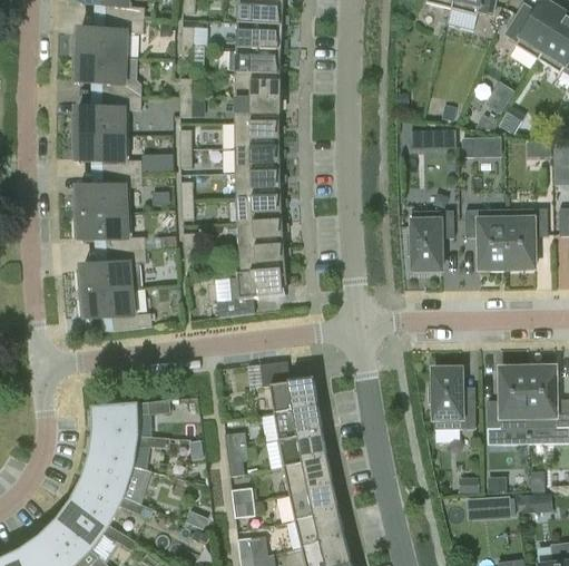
[(104,16),(144,18),(145,6),(131,5),(131,0),(80,0),(80,1),(105,3),(104,16)]
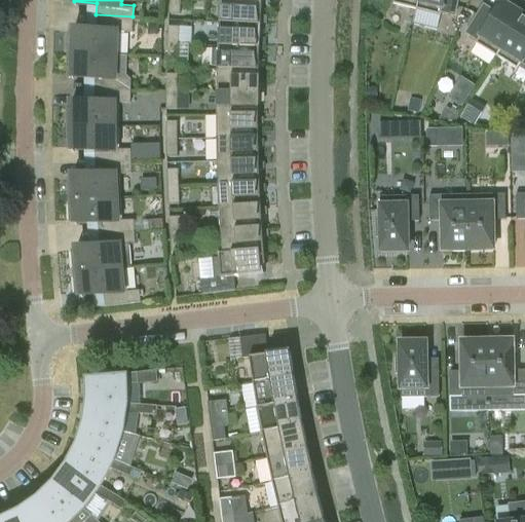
[(170,0),(169,10),(180,10),(180,0),(170,0)]
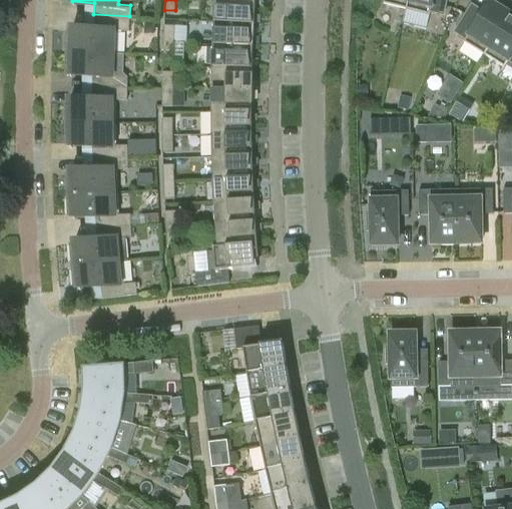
[(213,19),(253,21),(256,0),(214,0),(213,19)]
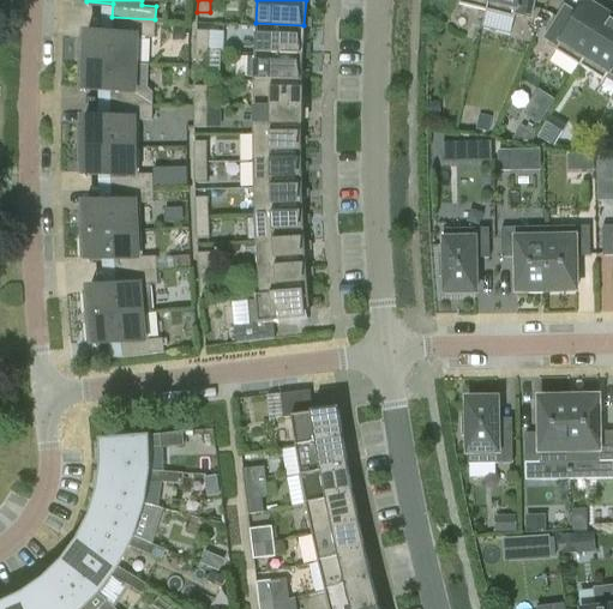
[(514,14),(515,10),(529,13),(533,0),(487,0),(486,7),(514,14)]
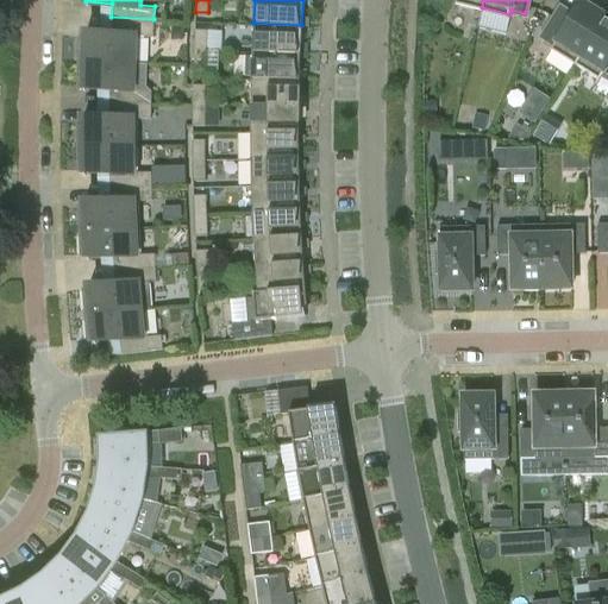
[(552,43),(550,46),(574,62),(606,10),(591,0),(589,4),(583,0),(578,0),(572,11),(559,2),(539,35),(552,43)]
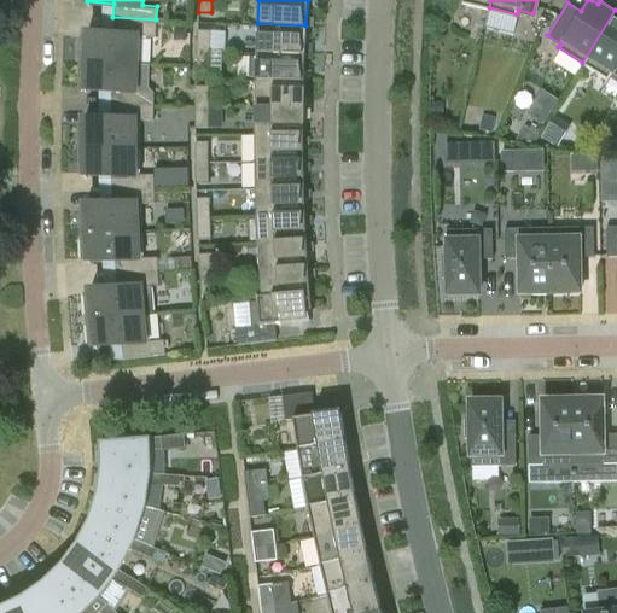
[(616,10),(615,10),(582,63),(606,77),(610,74),(616,79),(616,10)]
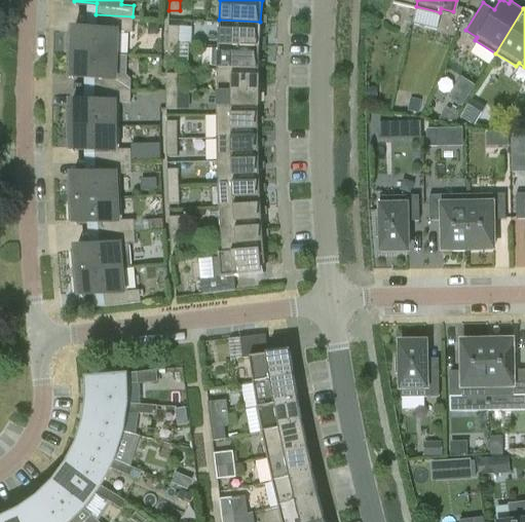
[(68,50),(115,51),(116,28),(133,29),(133,16),(96,14),(95,27),(73,27),(73,30),(69,29),(68,50)]
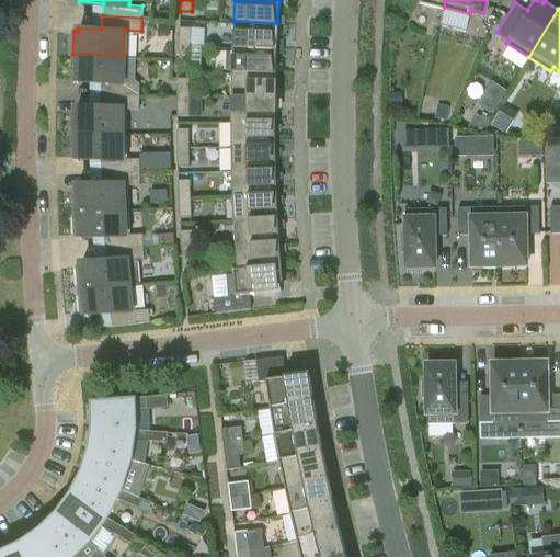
[(232,45),(276,47),(277,23),(233,21),(232,45)]
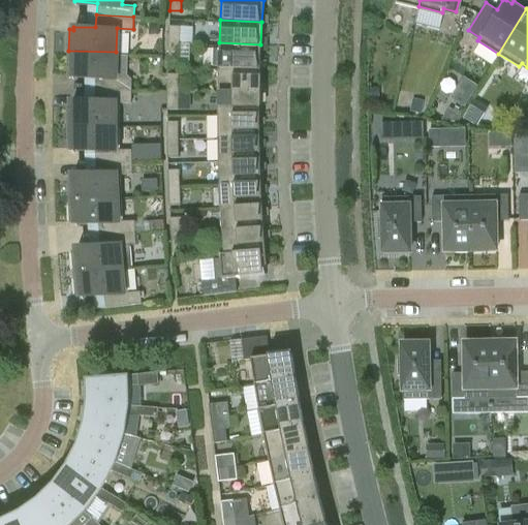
[(168,40),(180,41),(180,24),(169,23),(168,40)]
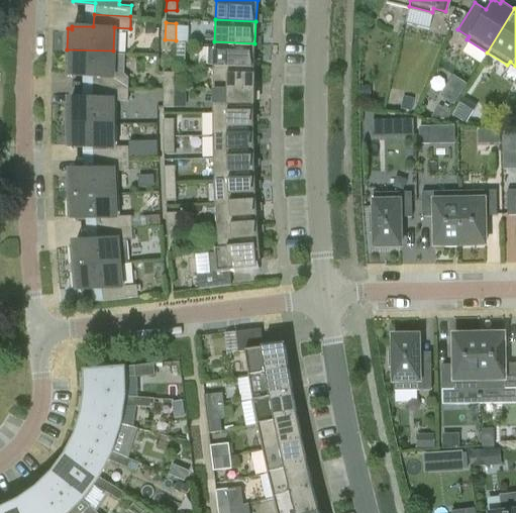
[(176,40),(165,39),(164,57),(175,57),(176,40)]
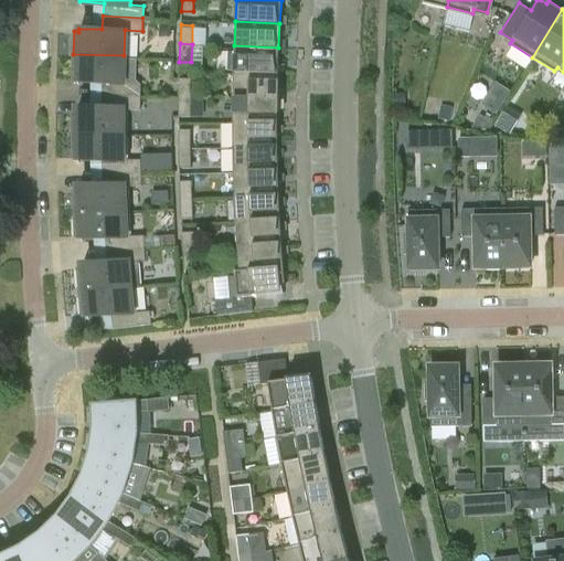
[(233,71),(278,72),(278,48),(234,45),(233,71)]
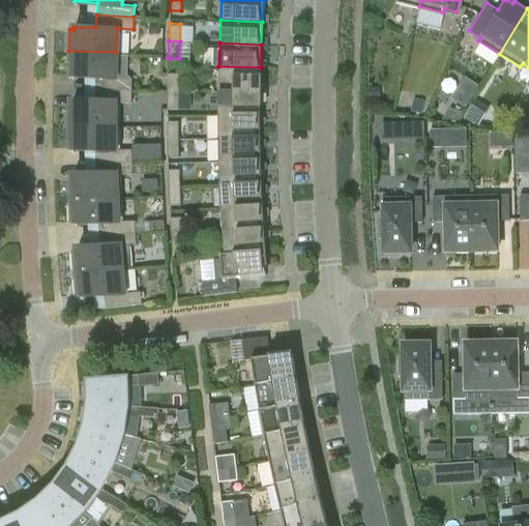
[(127,52),(116,52),(68,51),(67,71),(72,71),(72,75),(94,76),(94,88),(131,88),(131,76),(126,71),(127,52)]
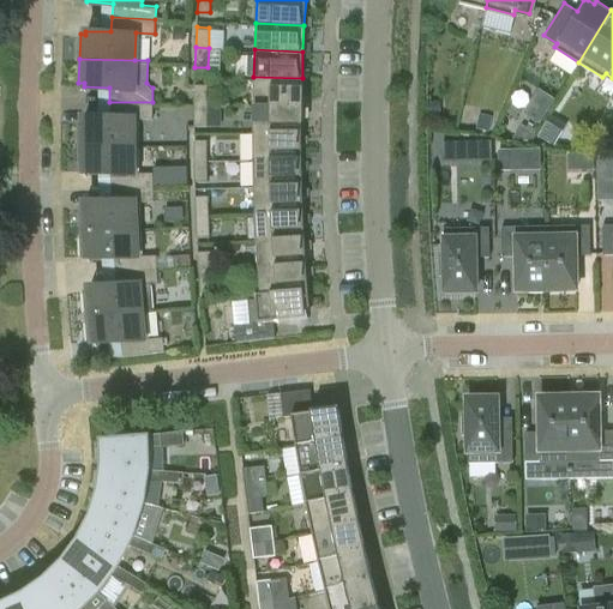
[(253,103),(305,104),(305,94),(301,94),(302,78),(253,77),(253,103)]
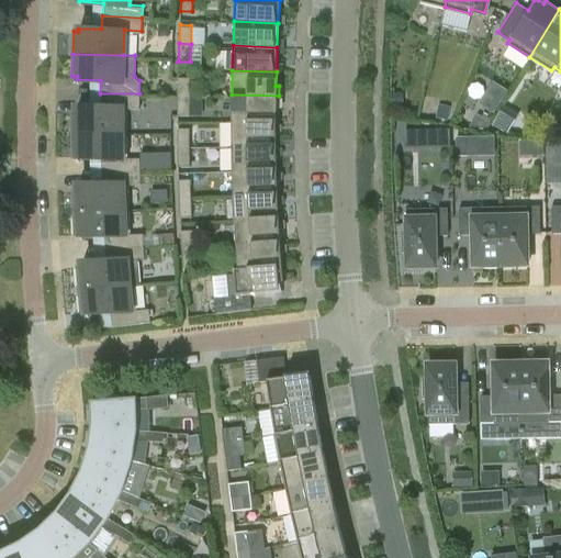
[(178,93),(189,95),(189,76),(178,75),(178,93)]
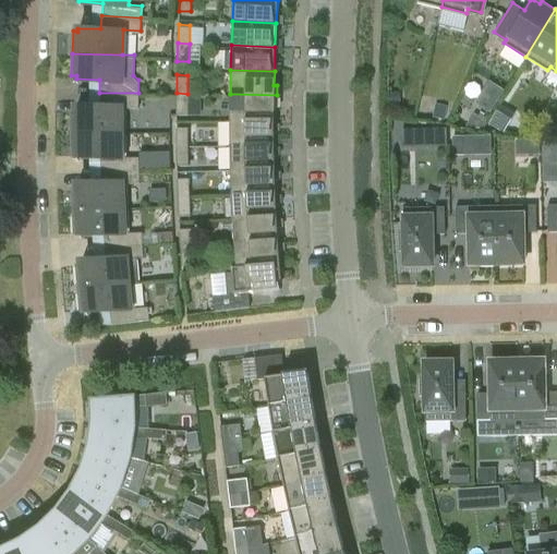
[(474,98),(492,108),(505,85),(488,75),(474,98)]
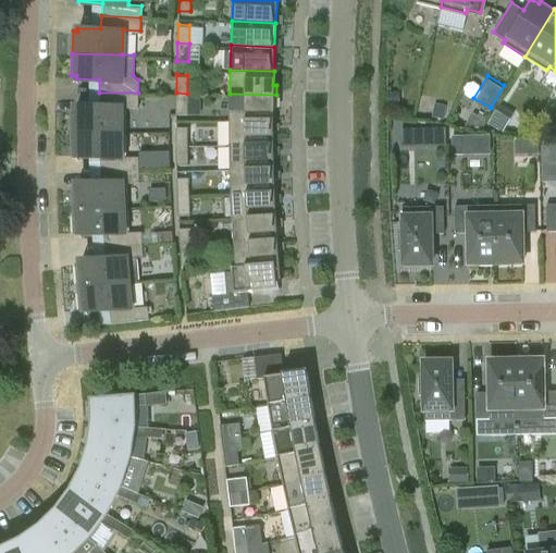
[(397,102),(397,88),(387,87),(387,102),(397,102)]
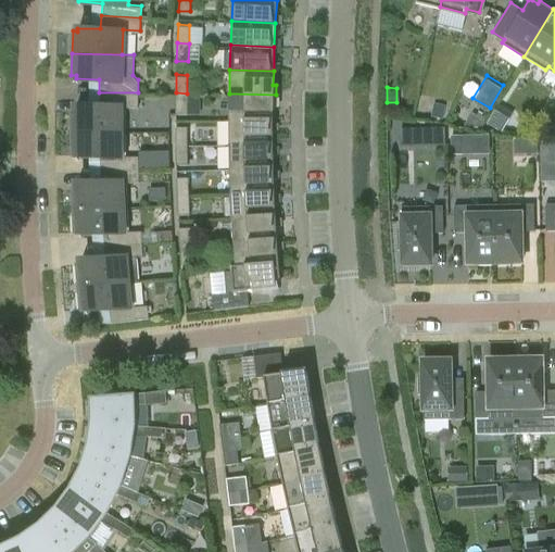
[(71,130),(125,129),(125,105),(138,105),(138,92),(99,92),(98,104),(75,105),(75,109),(71,109),(71,130)]
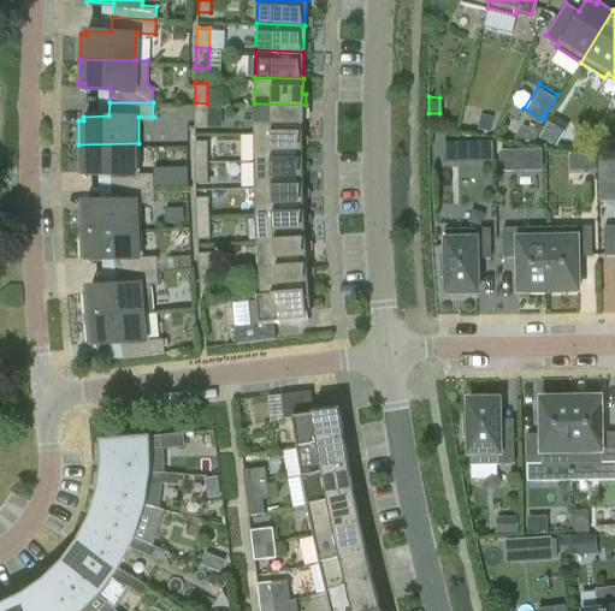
[(207,104),(195,102),(194,123),(207,124),(207,104)]
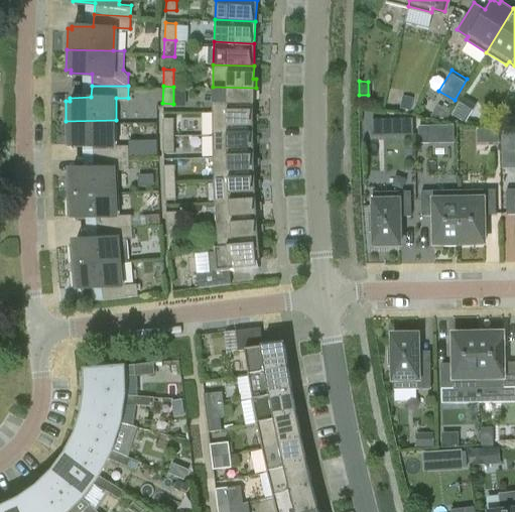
[(213,110),(253,110),(253,97),(256,97),(256,88),(213,87),(213,110)]
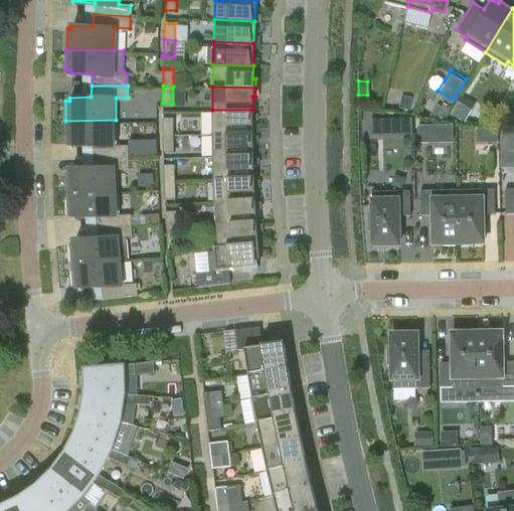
[(465,102),(458,97),(445,118),(454,119),(465,102)]
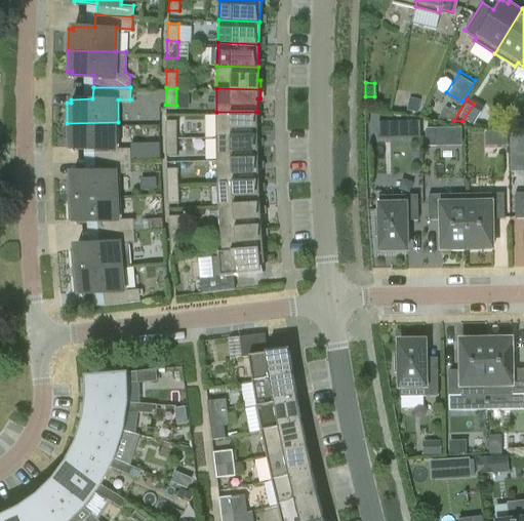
[(422,103),(409,101),(407,111),(420,112),(422,103)]
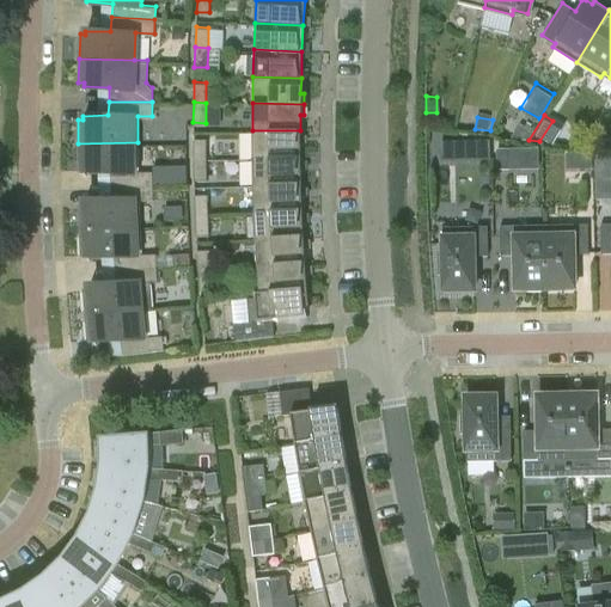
[(532,129),(519,122),(511,135),(526,139),(532,129)]
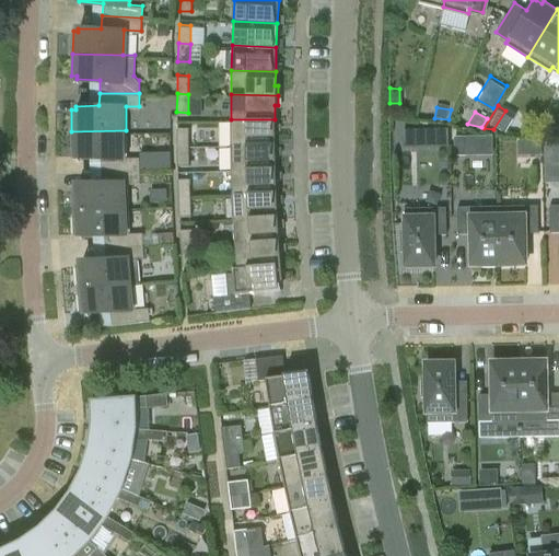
[(231,143),(275,143),(275,119),(231,119),(231,143)]
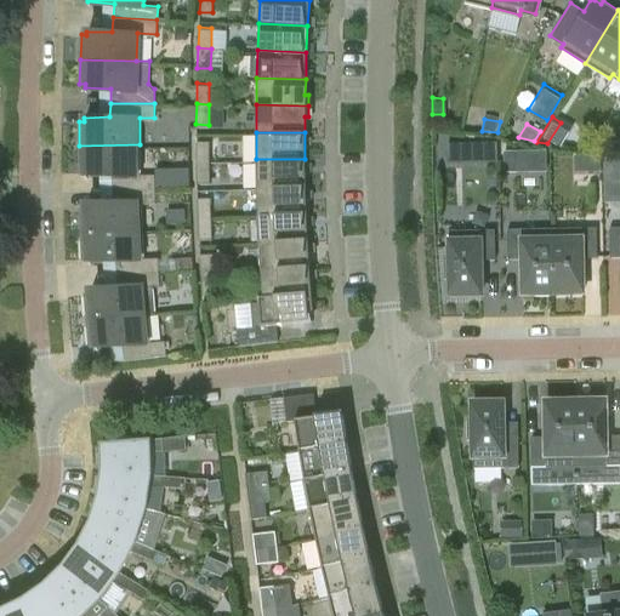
[(197,160),(209,160),(209,140),(195,140),(197,160)]
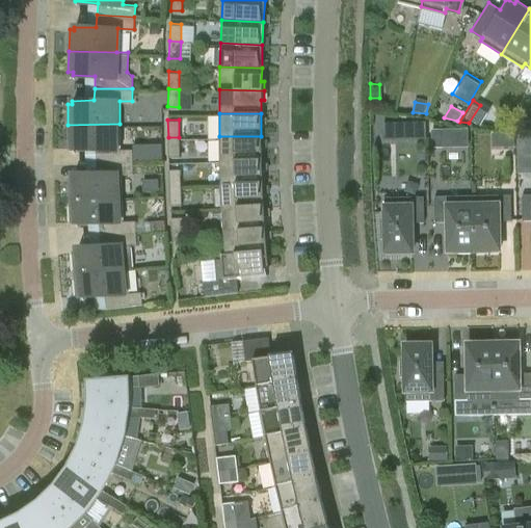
[(382,121),(382,137),(425,136),(425,120),(382,121)]
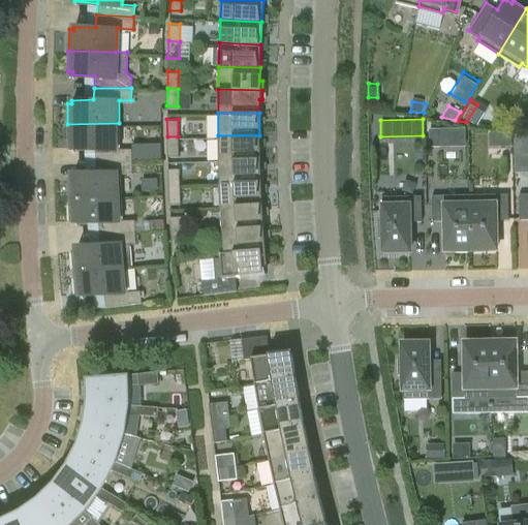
[(94,160),(131,159),(131,147),(119,147),(119,123),(67,124),(67,145),(71,145),(72,148),(94,148),(94,160)]
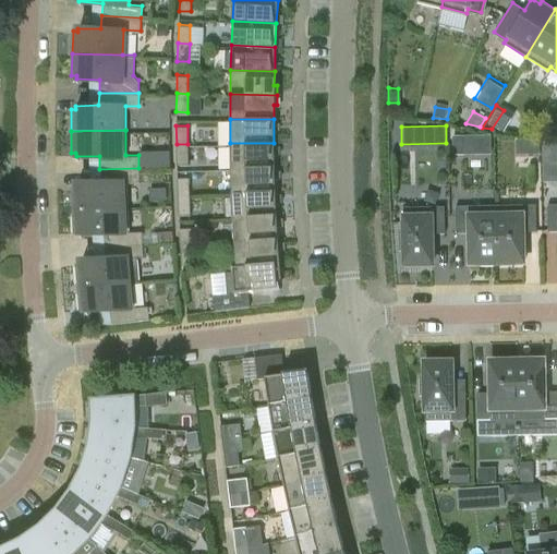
[(450,134),(450,154),(465,154),(465,134),(450,134)]
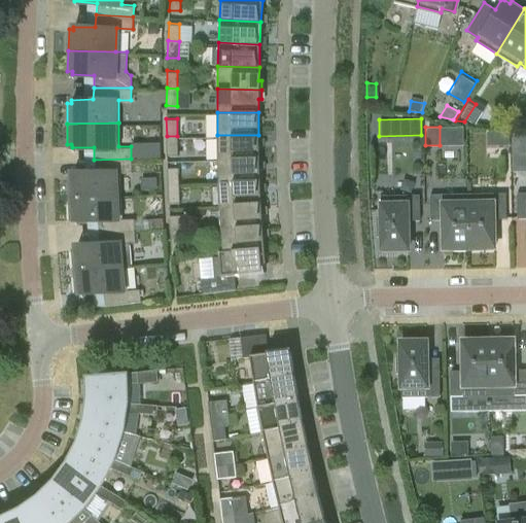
[(510,142),(510,128),(500,129),(500,142),(510,142)]
